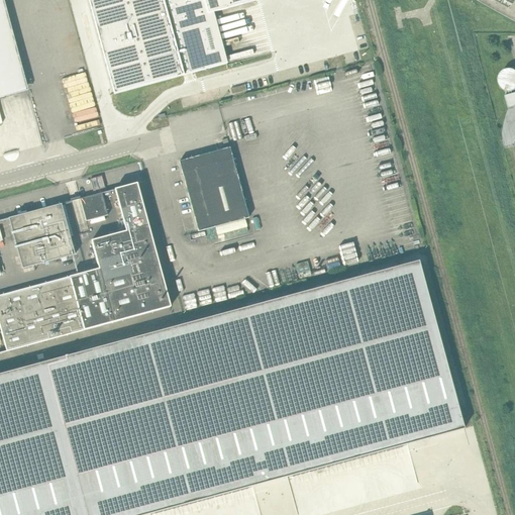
[(0,0),(0,96),(7,95),(0,72),(23,66),(6,0),(0,0)]
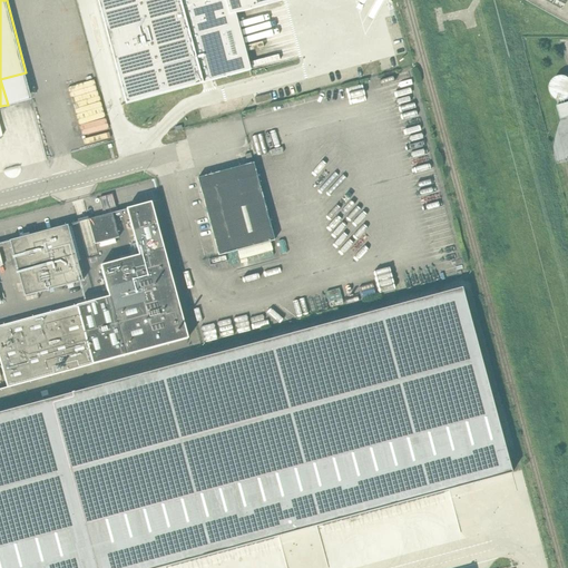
[(100,0),(128,101),(254,68),(238,11),(278,0),(100,0)]
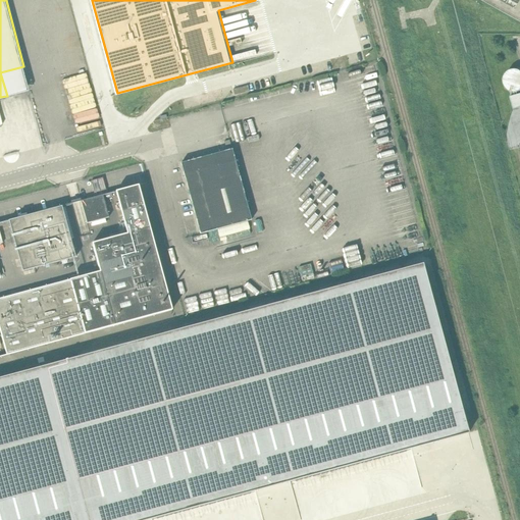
[(506,74),(505,79),(506,84),(509,87),(512,90),(516,90),(519,90),(519,68),(516,68),(512,68),(509,71),(506,74)]
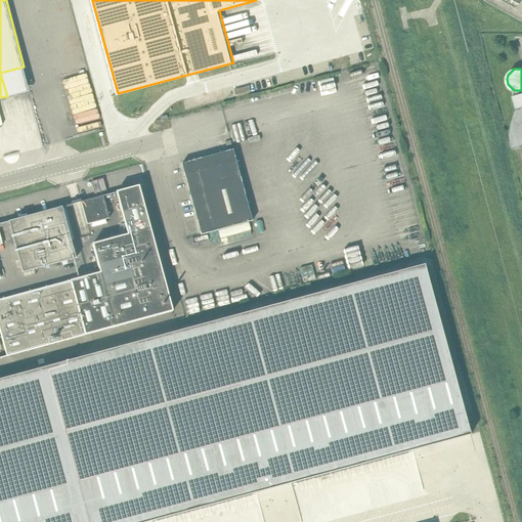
[(124,126),(128,121),(124,117),(120,122),(124,126)]
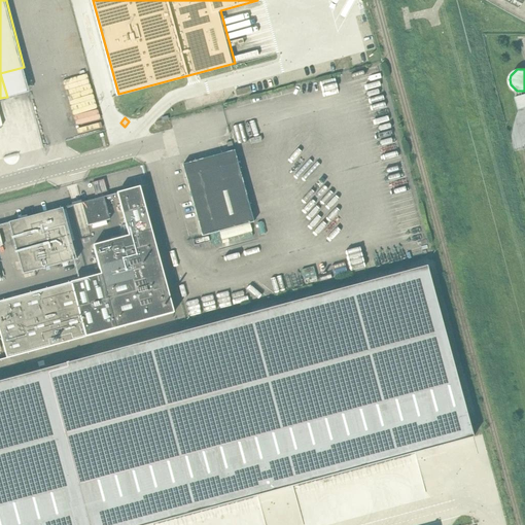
[(224,242),(220,230),(255,220),(236,148),(184,163),(204,235),(211,233),(215,244),(224,242)]
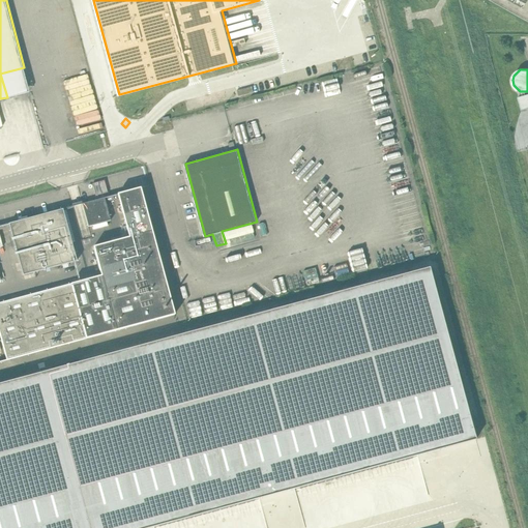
[(0,301),(0,326),(8,358),(176,314),(142,186),(119,193),(130,235),(95,245),(103,274),(0,301)]
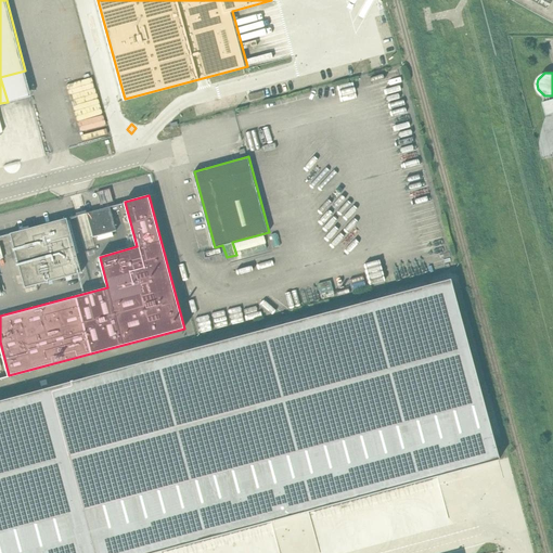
[(118,229),(112,205),(88,211),(94,235),(118,229)]
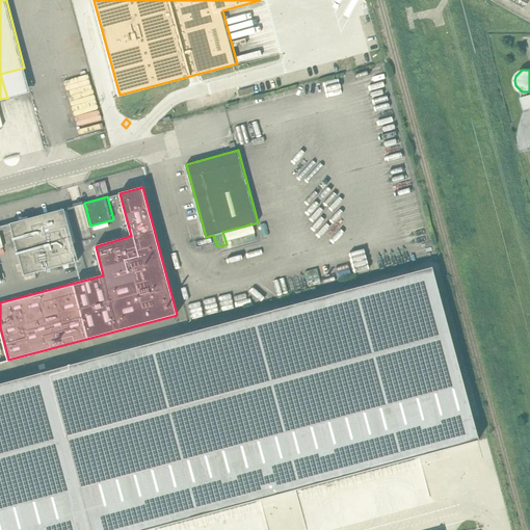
[(64,208),(10,222),(24,275),(79,261),(64,208)]
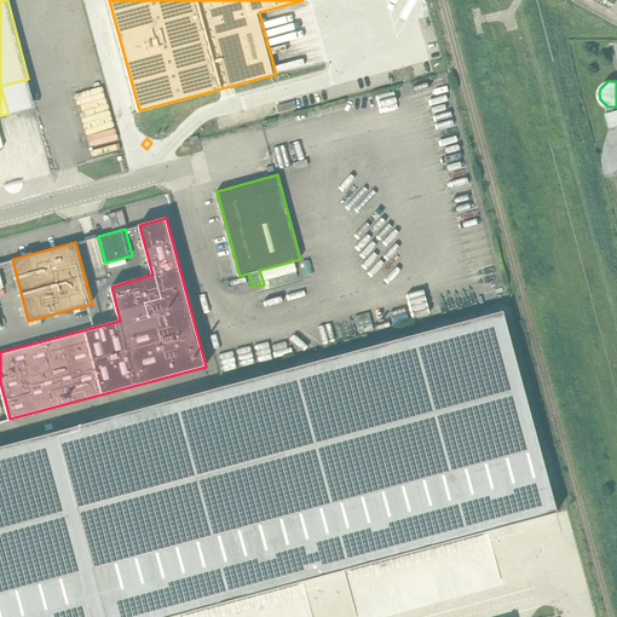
[(270,277),(271,283),(299,276),(298,269),(270,277)]
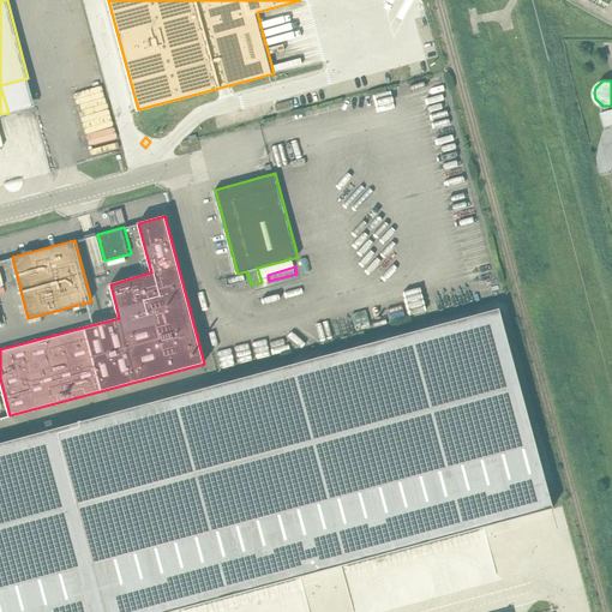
[(499,307),(0,443),(0,611),(165,611),(553,508),(499,307)]
